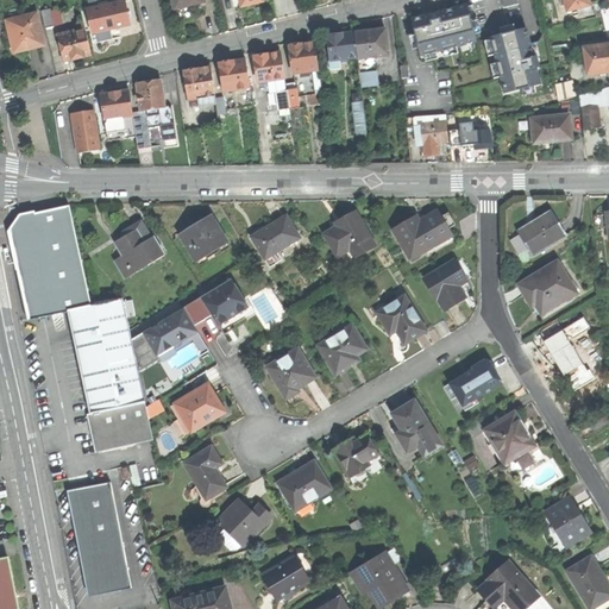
[(565,0),(566,4),(569,11),(578,8),(591,5),(590,0),(565,0)]
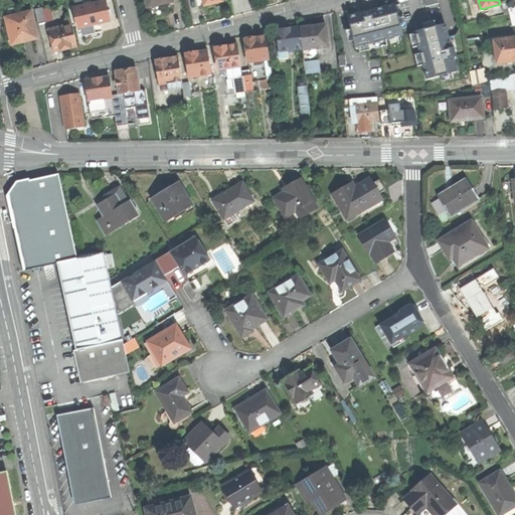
[(74,9),(78,28),(82,28),(95,25),(110,22),(107,12),(105,2),(74,9)]
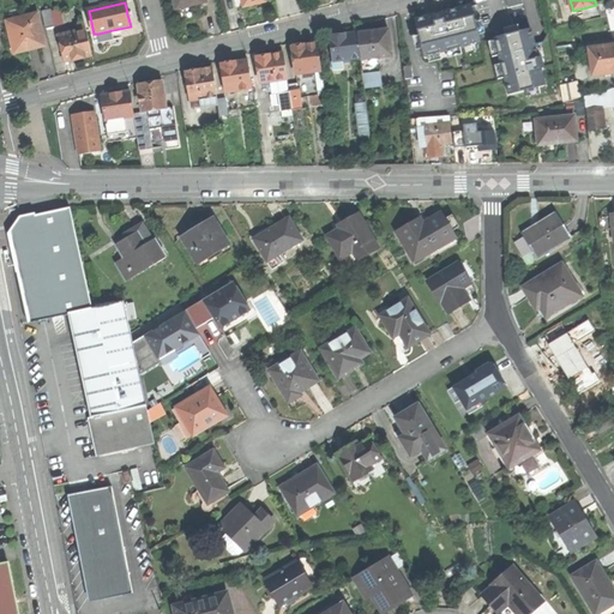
[(417,20),(427,59),(485,44),(474,5),(445,12),(417,20)]
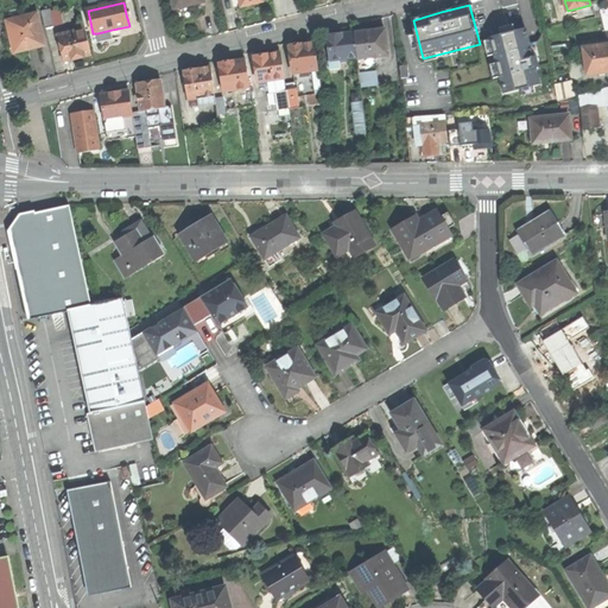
[(593,11),(590,5),(577,8),(580,14),(593,11)]
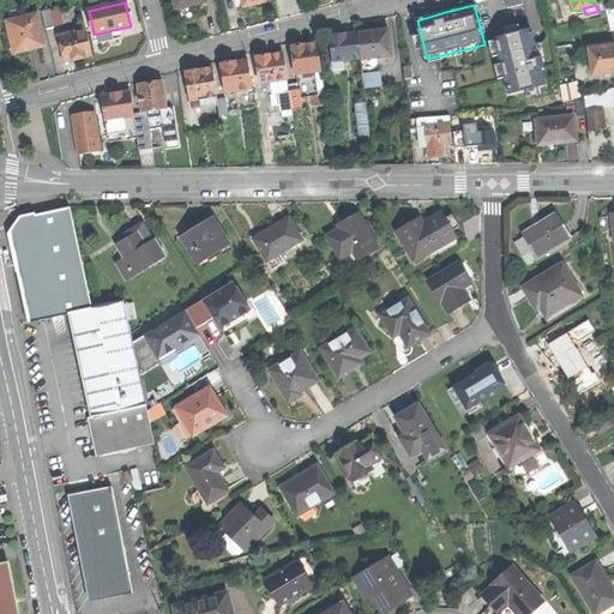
[(41,12),(44,29),(54,26),(49,10),(41,12)]
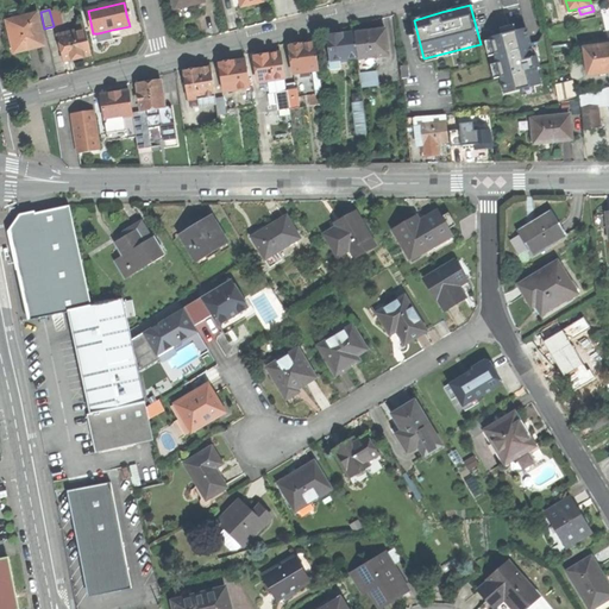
[(6,22),(14,52),(26,50),(39,46),(37,38),(42,37),(36,14),(6,22)]
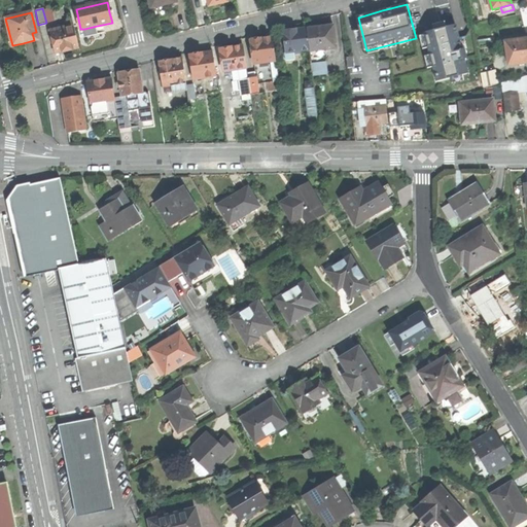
[(68,27),(50,31),(56,53),(66,50),(78,47),(73,25),(68,27)]
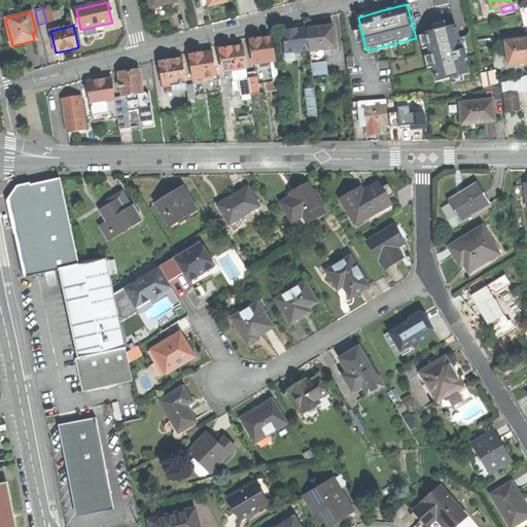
[(427,32),(440,83),(468,76),(456,25),(442,29),(427,32)]
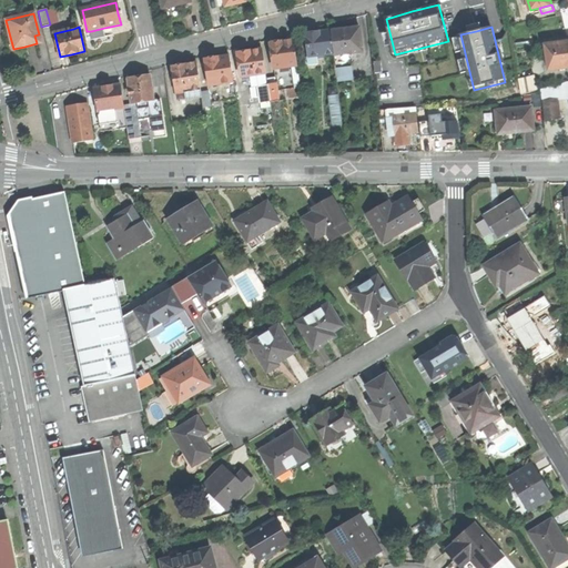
[(105,38),(104,28),(91,31),(93,40),(105,38)]
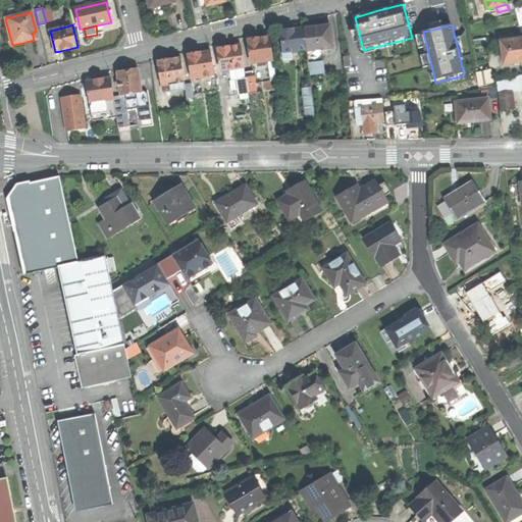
[(317,27),(305,28),(307,49),(324,48),(333,47),(331,25),(317,27)]
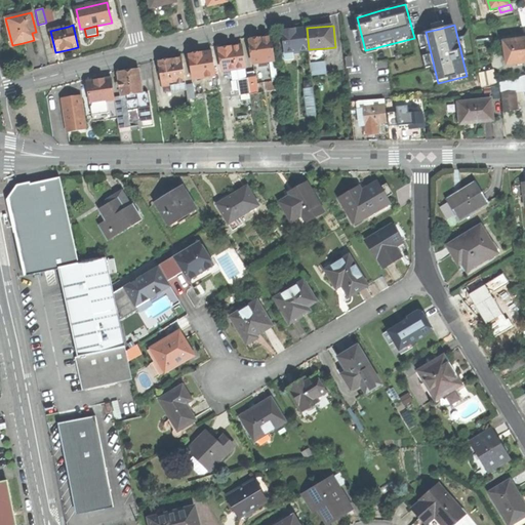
[(284,30),(286,52),(309,49),(307,28),(294,30),(284,30)]
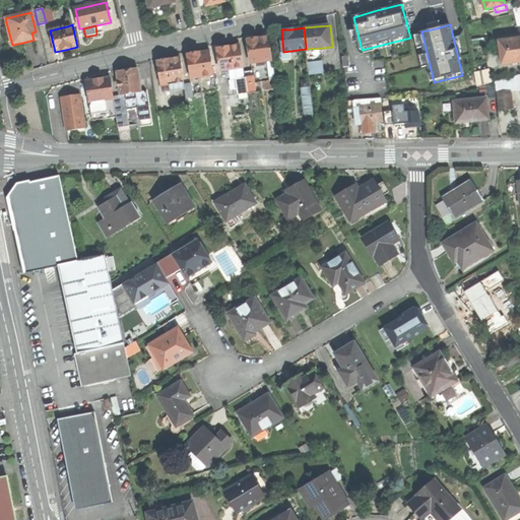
[(248,40),(251,62),(261,61),(261,64),(265,64),(264,60),(273,59),(270,37),(258,39),(248,40)]
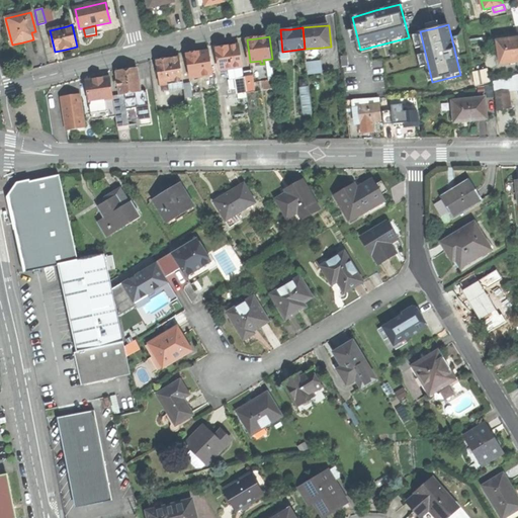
[(517,37),(498,40),(501,64),(517,61),(517,37)]
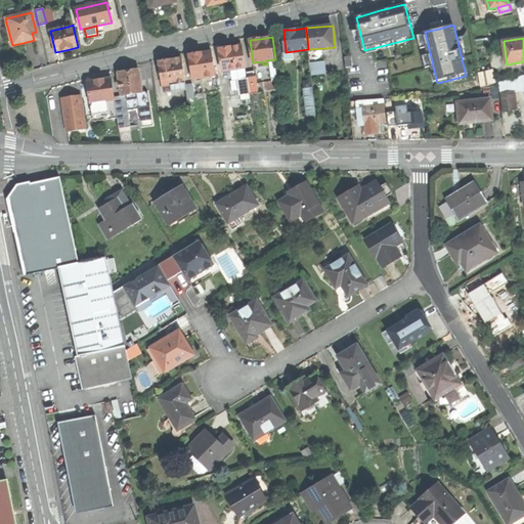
[(219,49),(222,71),(223,71),(230,70),(245,68),(242,46),(229,47),(219,49)]
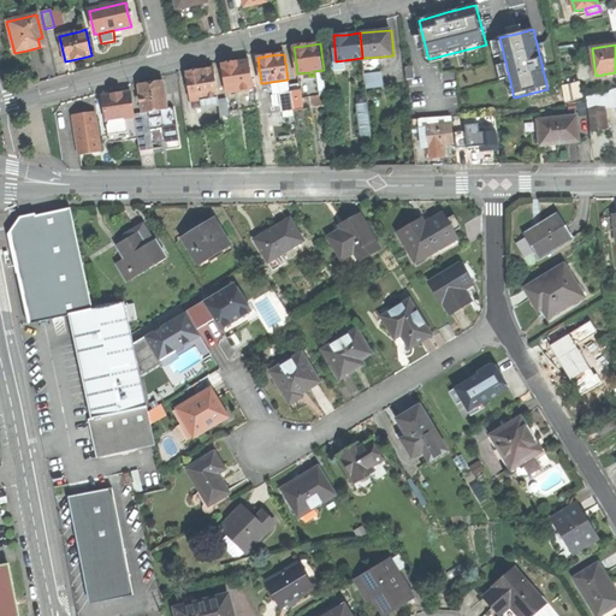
[(384,66),(383,57),(362,58),(363,67),(384,66)]
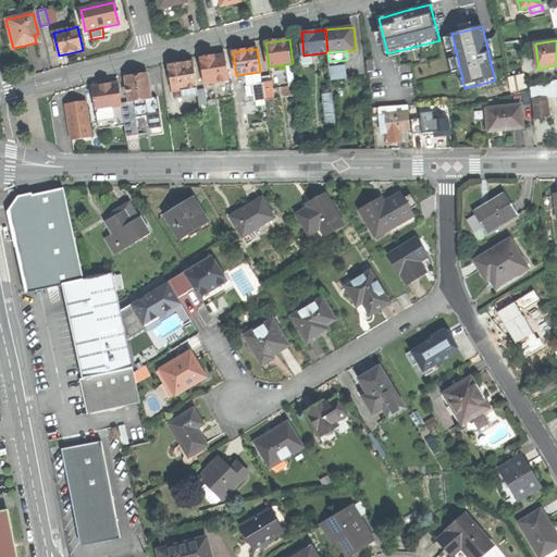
[(200,58),(205,83),(229,79),(225,54),(211,57),(200,58)]
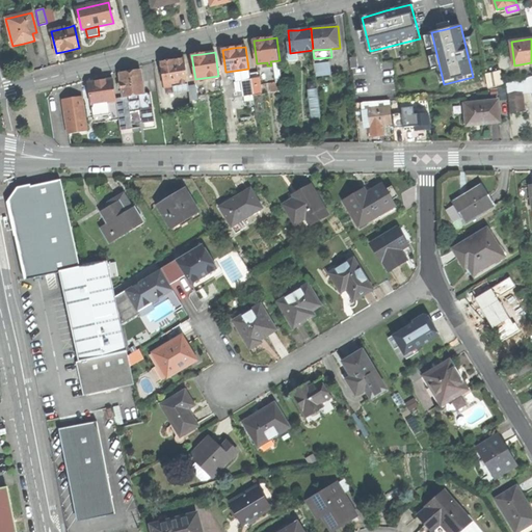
[(161,62),(165,88),(173,87),(173,83),(188,81),(184,58),(171,60),(161,62)]
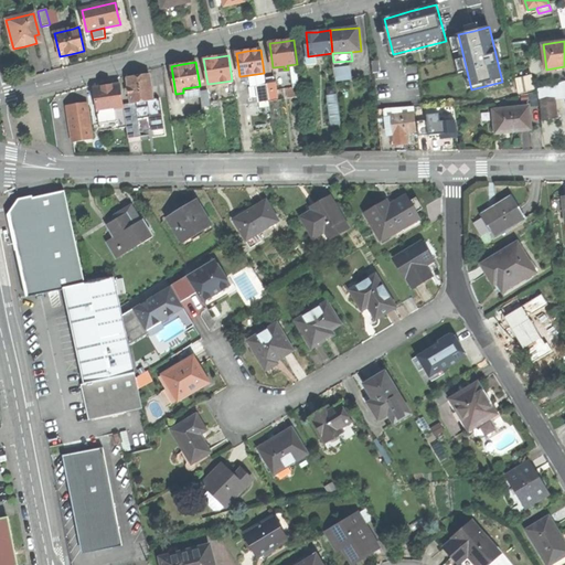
[(337,80),(351,78),(350,65),(336,66),(337,80)]
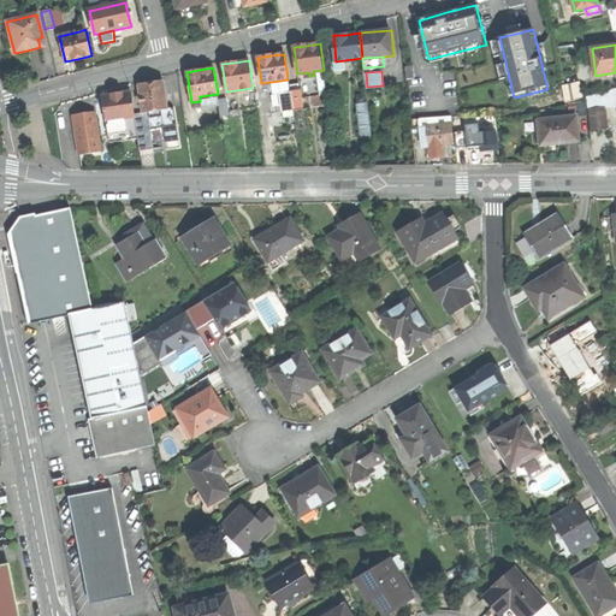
[(149,111),(150,118),(155,117),(155,113),(160,112),(160,110),(167,108),(163,82),(150,83),(138,86),(140,93),(142,102),(143,112),(149,111)]
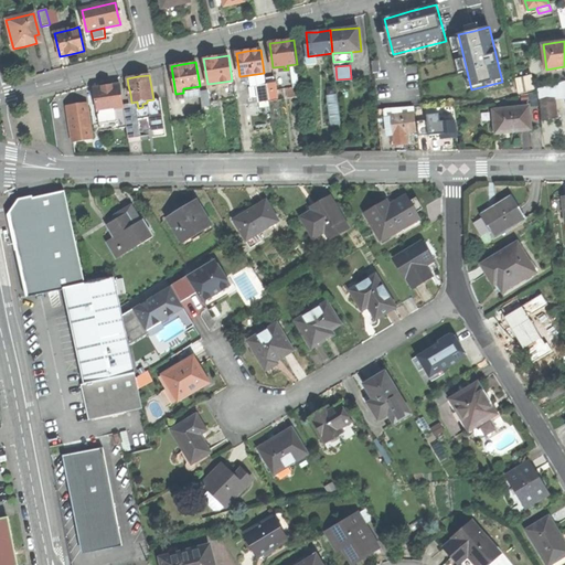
[(274,76),(265,77),(266,84),(269,102),(277,100),(274,76)]
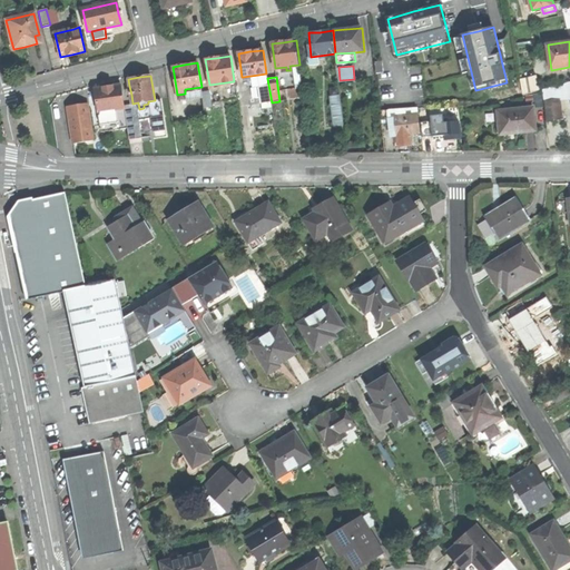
[(569,84),(543,87),(547,119),(563,118),(561,99),(569,97),(569,84)]
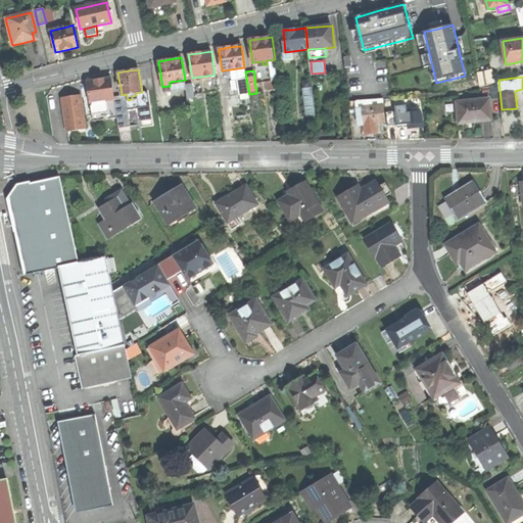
[(99,100),(114,98),(111,78),(98,80),(87,81),(91,102),(92,101),(99,100)]
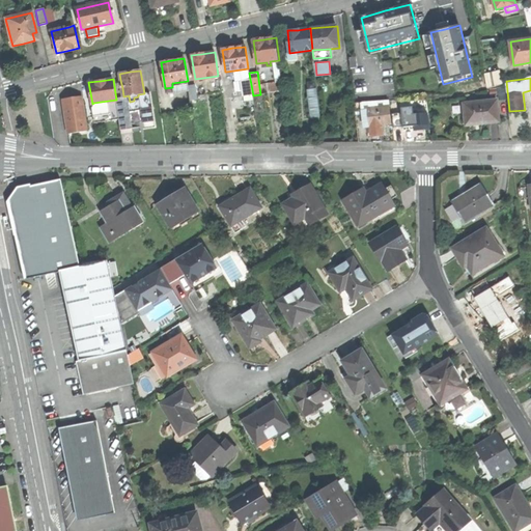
[(253,99),(253,95),(250,79),(244,80),(246,100),(253,99)]
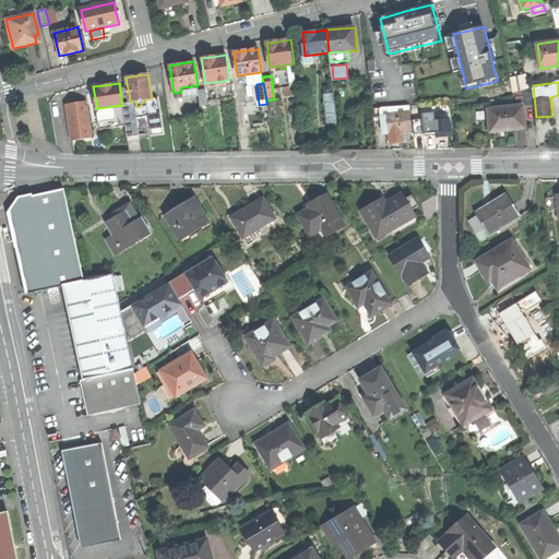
[(205,88),(198,91),(201,105),(209,104),(205,88)]
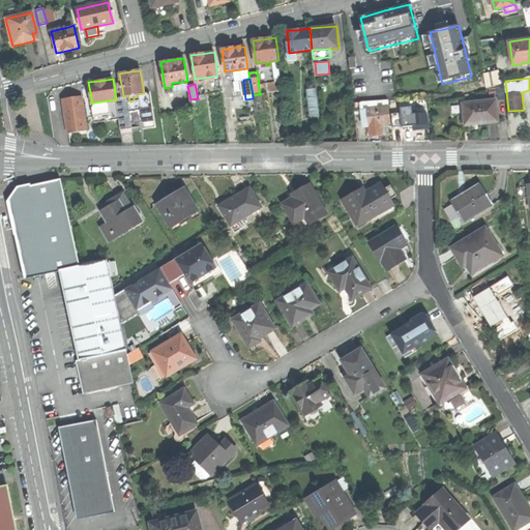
[(307,90),(311,115),(319,114),(316,88),(307,90)]
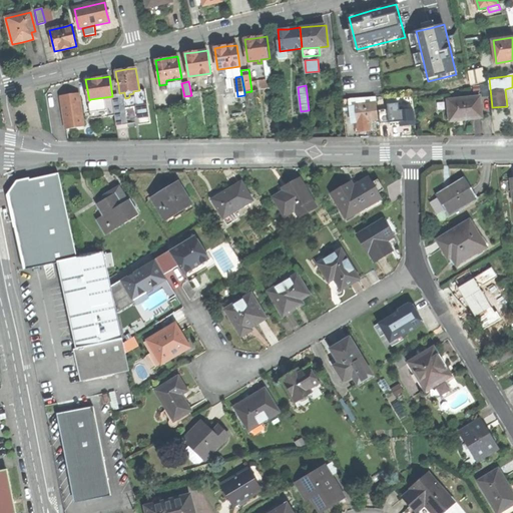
[(144,89),(139,90),(133,91),(133,93),(129,94),(129,97),(145,95),(144,89)]
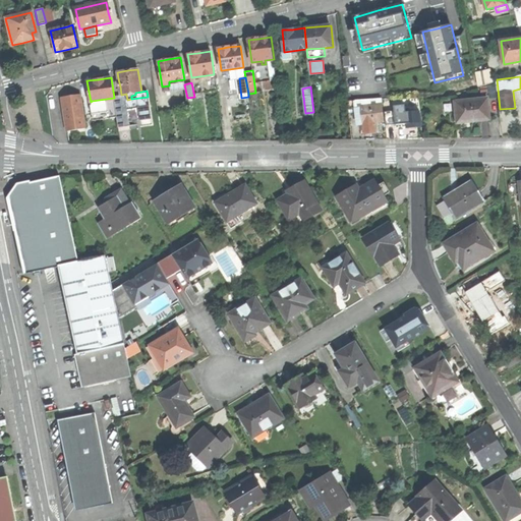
[(62,97),(67,130),(85,128),(80,94),(62,97)]
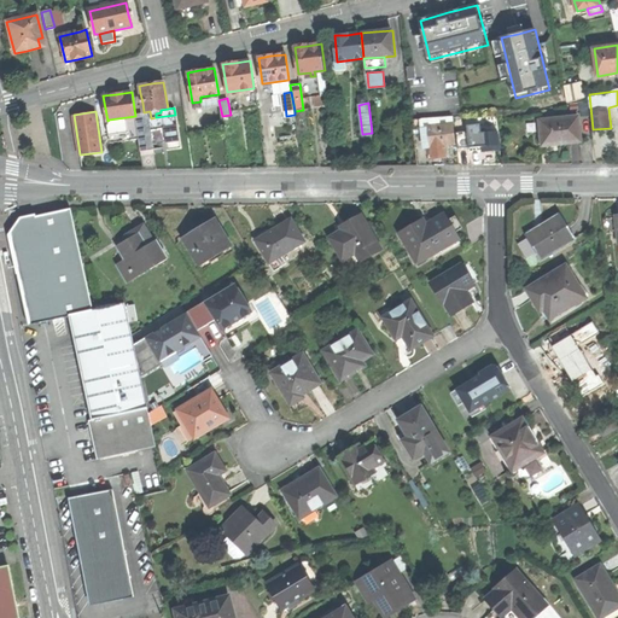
[(147,114),(135,116),(138,130),(139,135),(151,134),(150,130),(147,118),(147,114)]
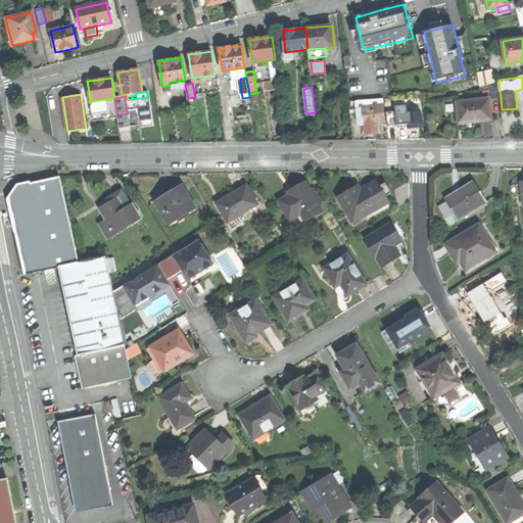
[(151,120),(148,97),(132,99),(128,100),(125,100),(127,110),(138,108),(140,121),(151,120)]
